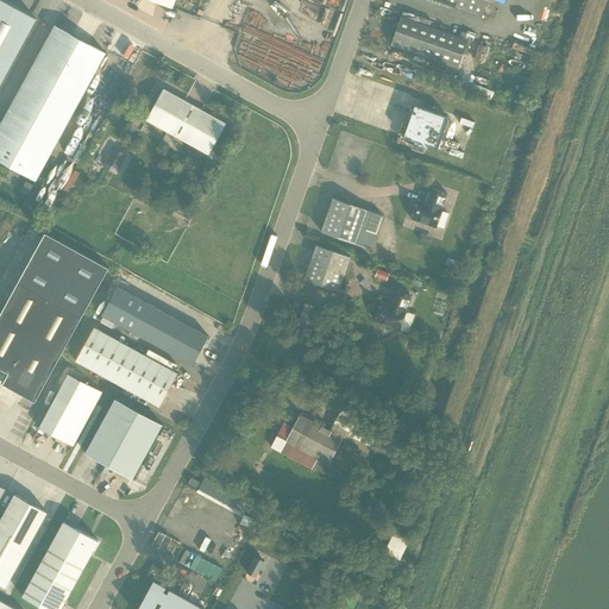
[(0,0),(0,86),(37,19),(1,0),(0,0)]
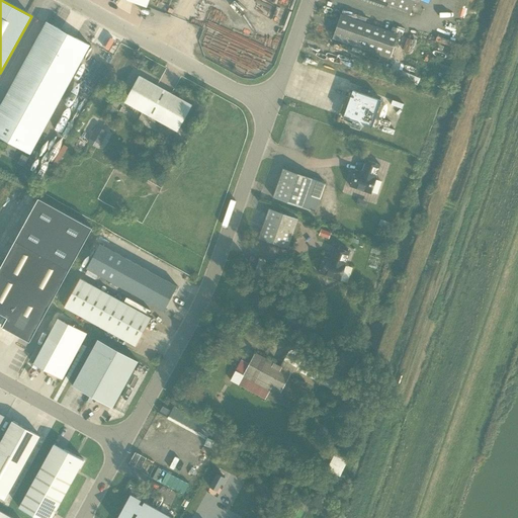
[(415,0),(365,0),(410,16),(415,0)]
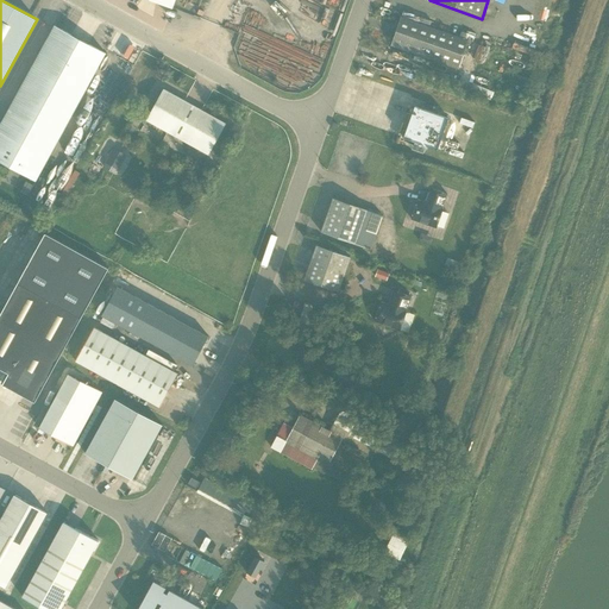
[(469,41),(401,17),(391,45),(459,69),(469,41)]
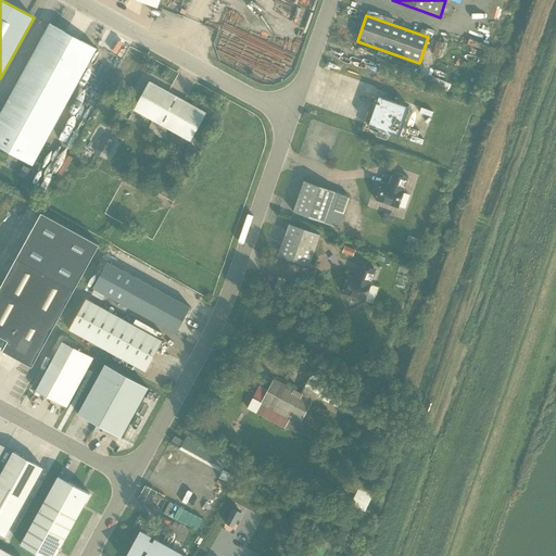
[(97,48),(50,23),(0,114),(0,143),(34,163),(97,48)]
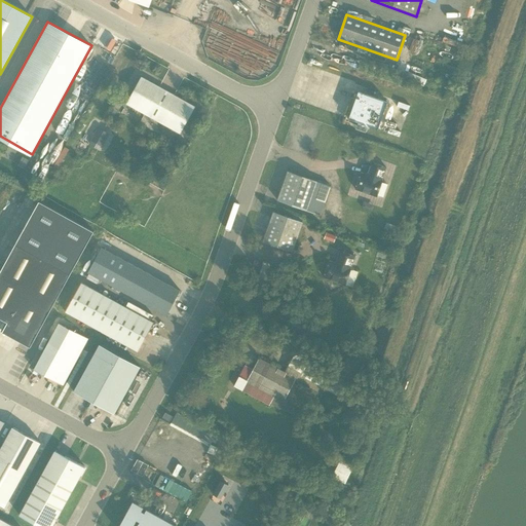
[(195,106),(142,76),(126,104),(181,134),(195,106)]
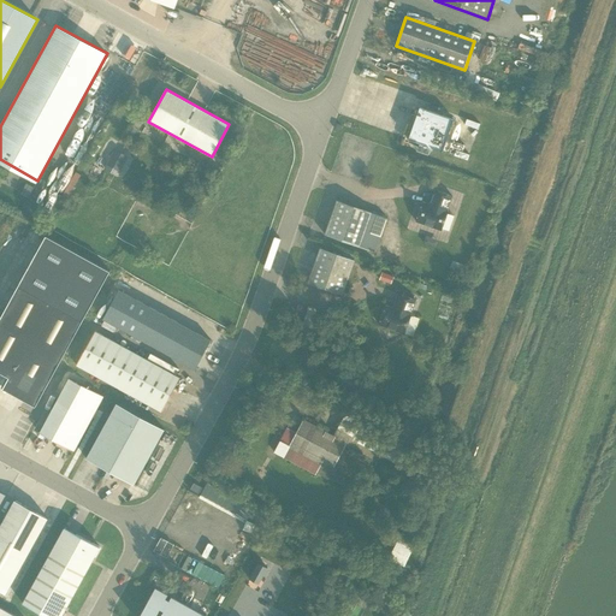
[(454,119),(420,107),(408,138),(420,143),(418,150),(428,154),(432,147),(443,150),(454,119)]
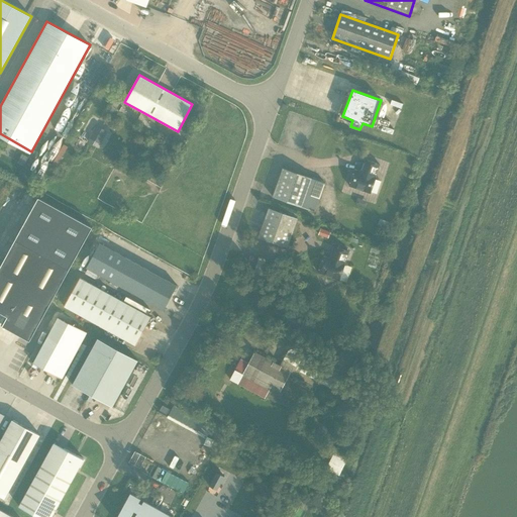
[(108,131),(97,125),(88,141),(99,147),(108,131)]
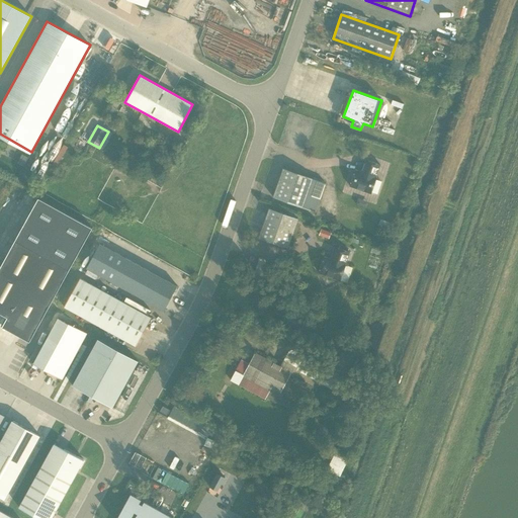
[(68,147),(64,145),(52,166),(56,168),(68,147)]
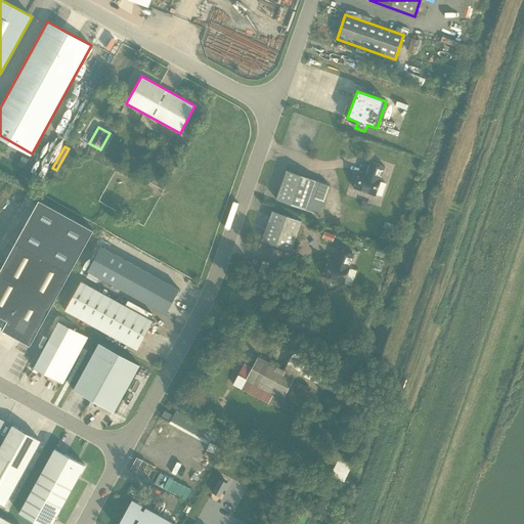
[(360,172),(358,176),(354,188),(376,195),(381,179),(385,167),(370,161),(365,174),(360,172)]
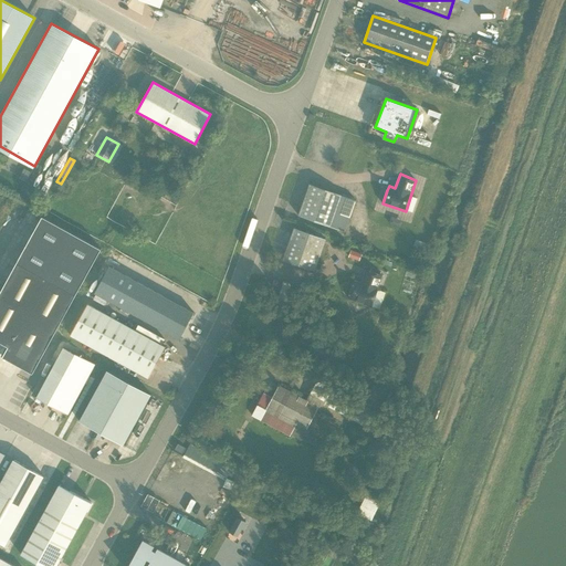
[(331,227),(342,195),(310,184),(299,216),(331,227)]
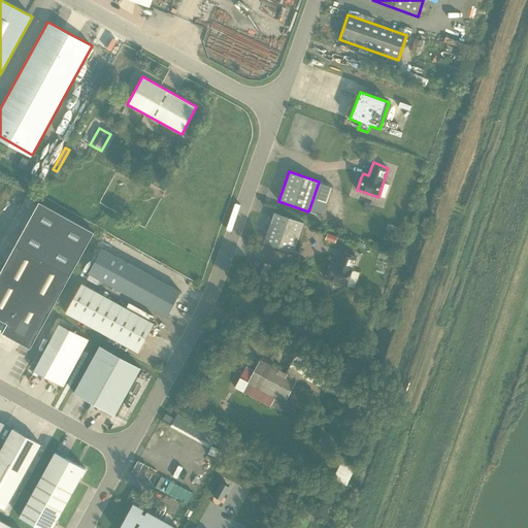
[(304,223),(274,212),(264,242),(293,253),(304,223)]
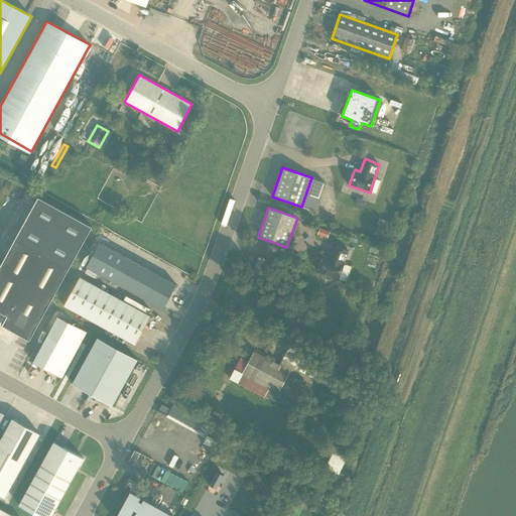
[(70,269),(15,239),(0,267),(0,311),(8,315),(3,326),(30,340),(70,269)]
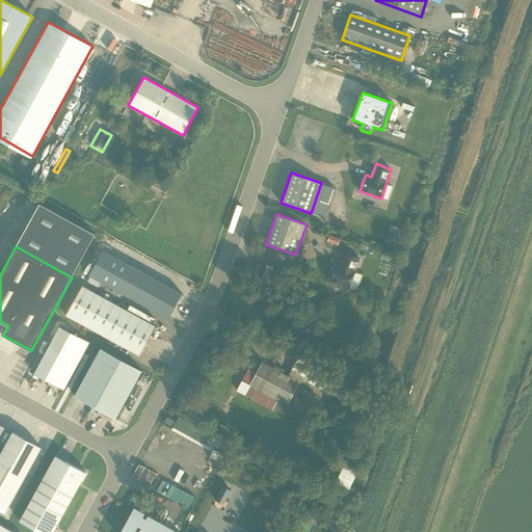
[(183,294),(103,250),(89,275),(168,319),(183,294)]
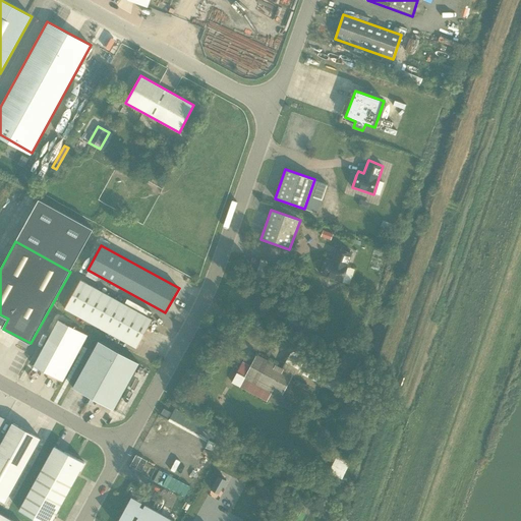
[(333,261),(327,258),(321,275),(342,282),(348,266),(347,266),(352,253),(337,248),(333,261)]
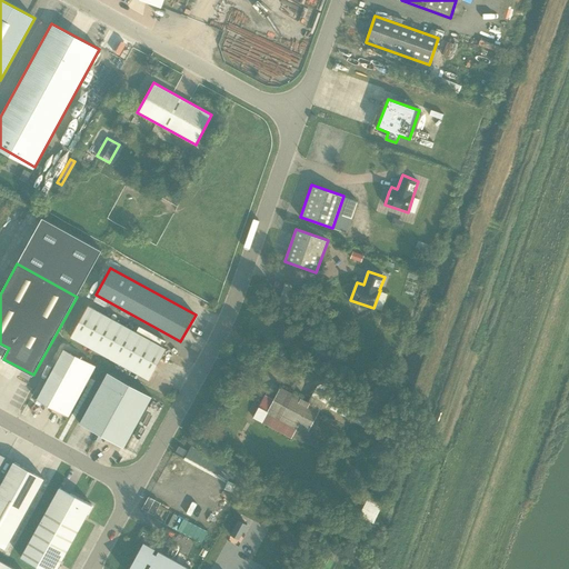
[(278,303),(290,308),(297,287),(285,282),(278,303)]
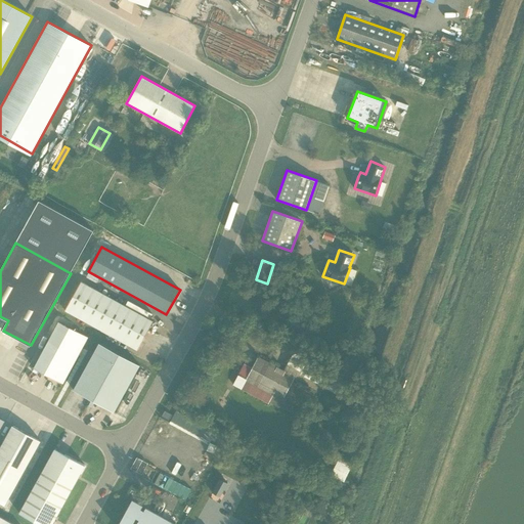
[(137,350),(154,320),(81,281),(66,310),(137,350)]
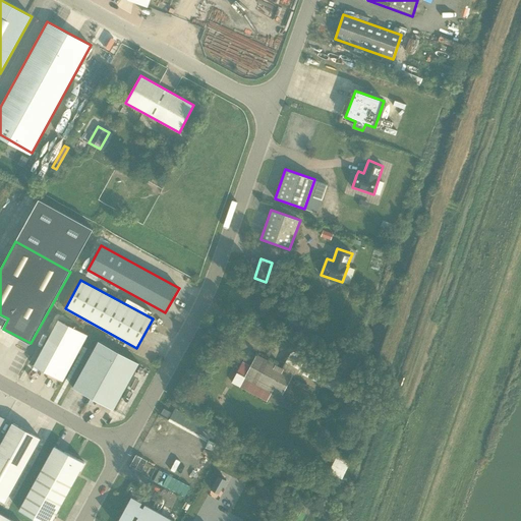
[(49,339),(48,339),(34,365),(62,382),(77,354),(88,335),(58,321),(49,339)]
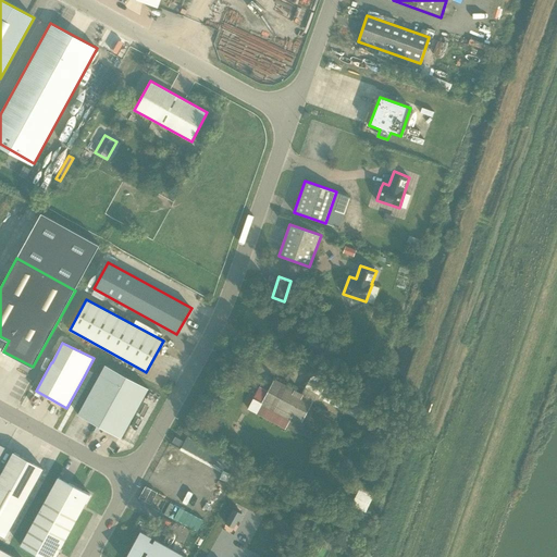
[(371,350),(369,345),(362,347),(364,354),(371,350)]
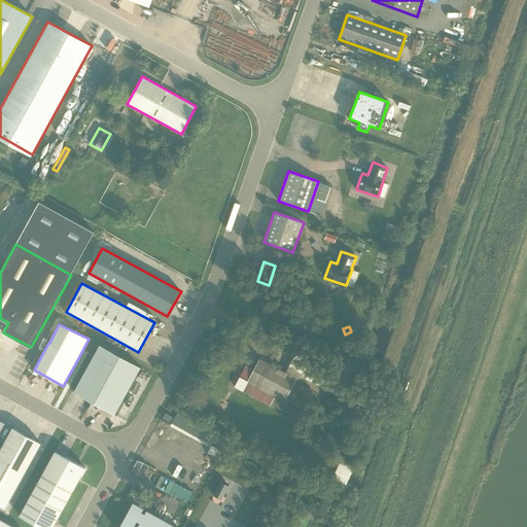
[(242,342),(230,336),(225,343),(239,349),(242,342)]
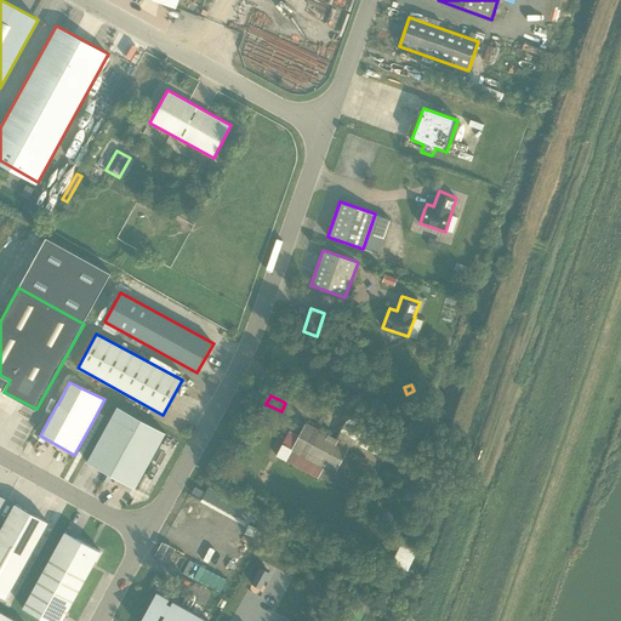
[(87,462),(135,488),(166,433),(118,406),(87,462)]
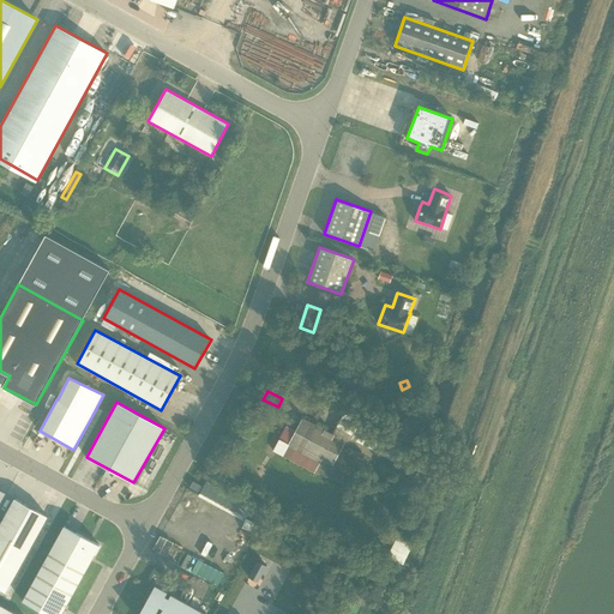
[(362,419),(349,411),(342,425),(355,432),(354,434),(399,459),(405,446),(361,422),(362,419)]
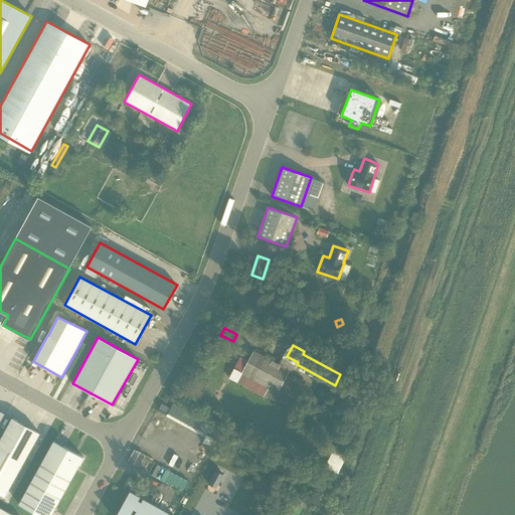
[(289,372),(290,370),(253,351),(241,373),(236,382),(264,396),(269,387),(278,392),(276,397),(297,409),(311,384),(295,375),(289,372)]
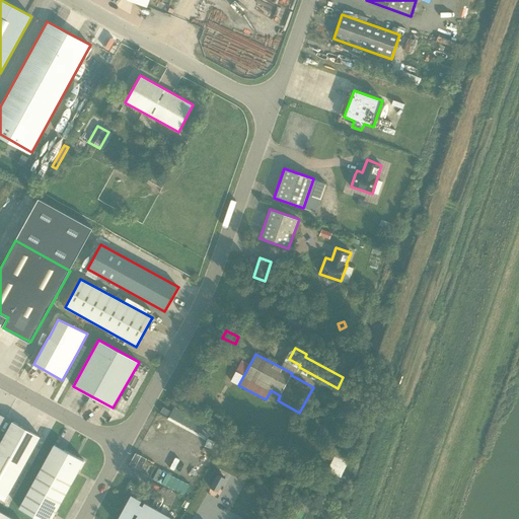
[(170,411),(163,406),(160,412),(167,416),(170,411)]
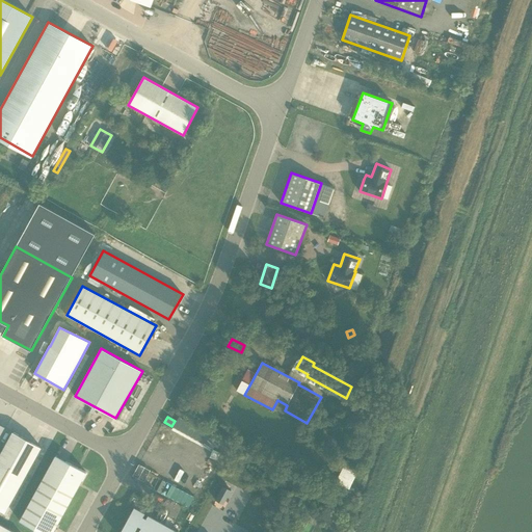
[(320,446),(331,442),(327,428),(316,431),(320,446)]
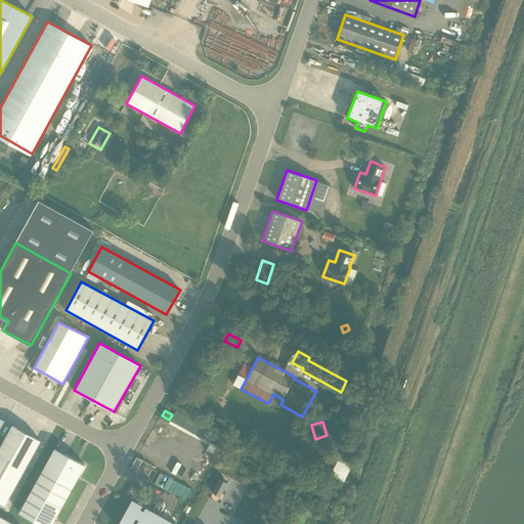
[(0,501),(5,505),(41,440),(12,425),(0,447),(0,501)]
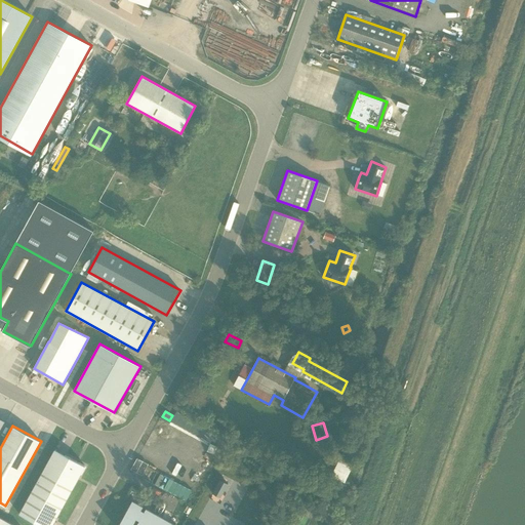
[(52,524),(85,466),(55,449),(19,514),(39,524),(52,524)]
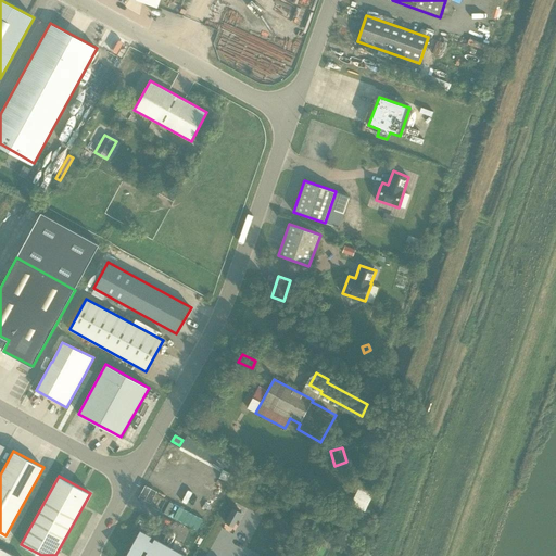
[(153,481),(143,498),(162,509),(171,492),(153,481)]
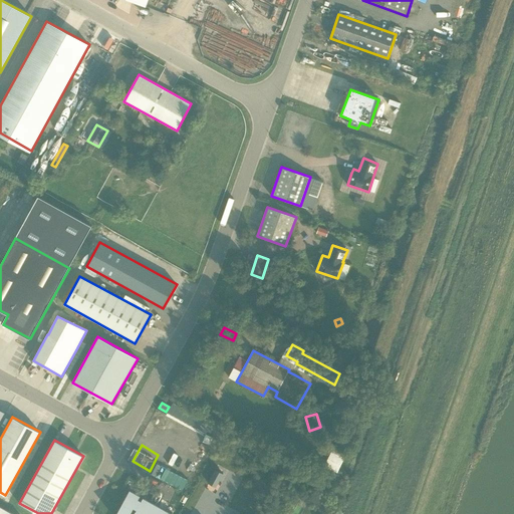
[(345,453),(334,448),(325,466),(322,471),(333,476),(335,471),(337,472),(344,458),(342,458),(345,453)]
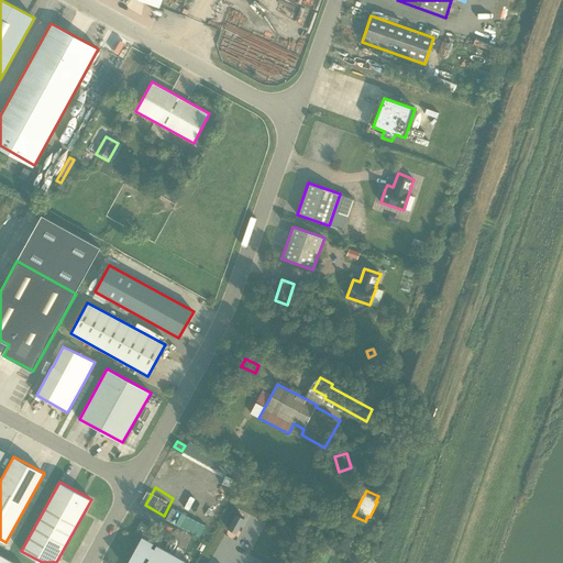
[(228,529),(236,533),(245,519),(236,514),(228,529)]
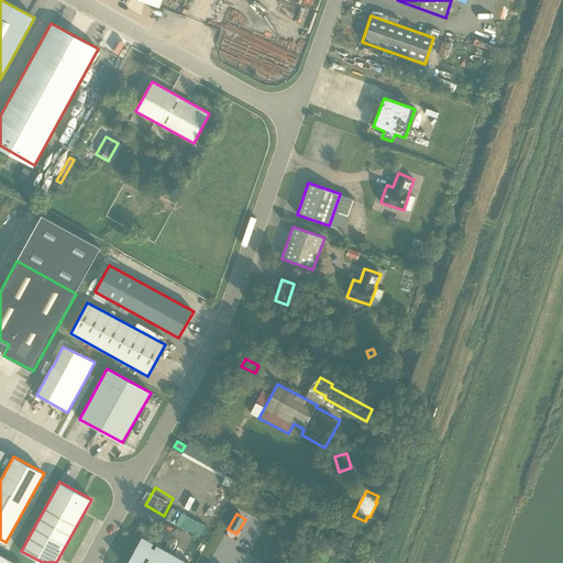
[(142,538),(128,562),(142,562),(144,561),(147,562),(188,562),(157,545),(155,550),(152,548),(154,543),(142,538)]
